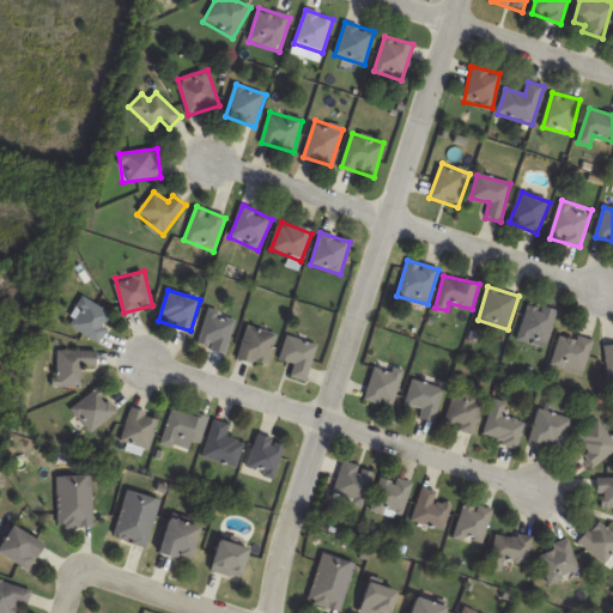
[(103,327),(111,314),(86,298),(70,323),(98,344),(108,329),(103,327)]
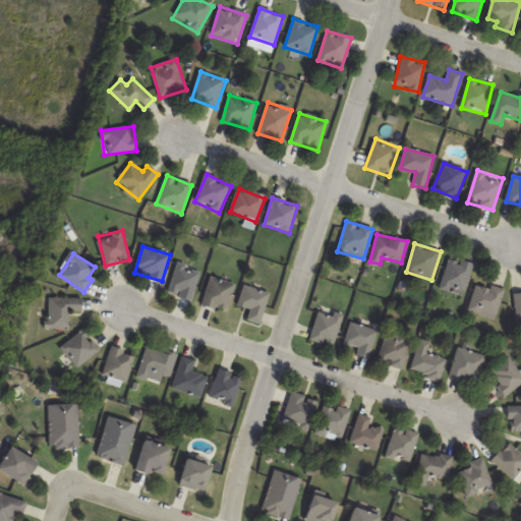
[(442,290),(466,295),(472,263),(448,258),(442,290)]
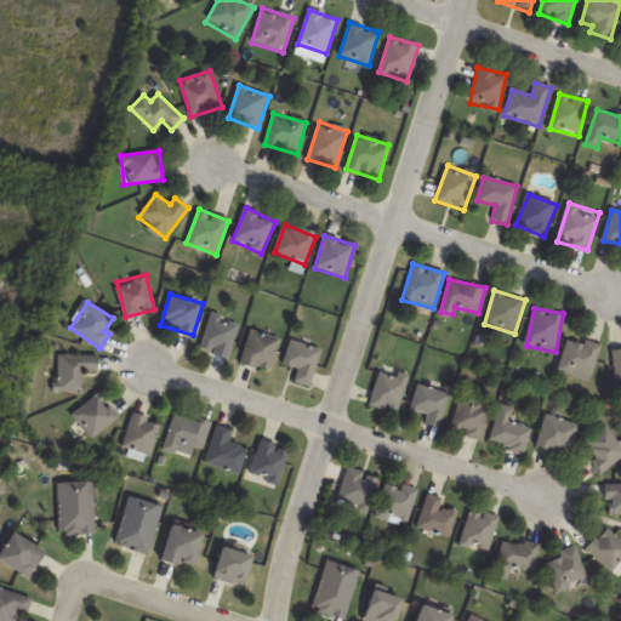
[(240,324),(212,313),(199,349),(227,359),(240,324)]
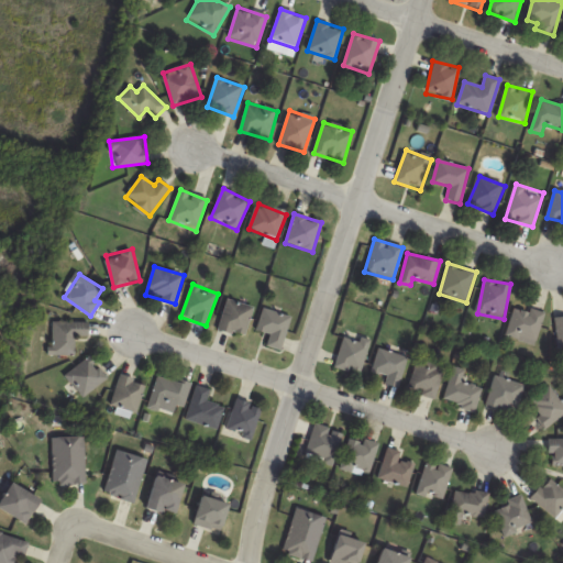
[(218,330),(244,338),(253,307),(227,299),(218,330)]
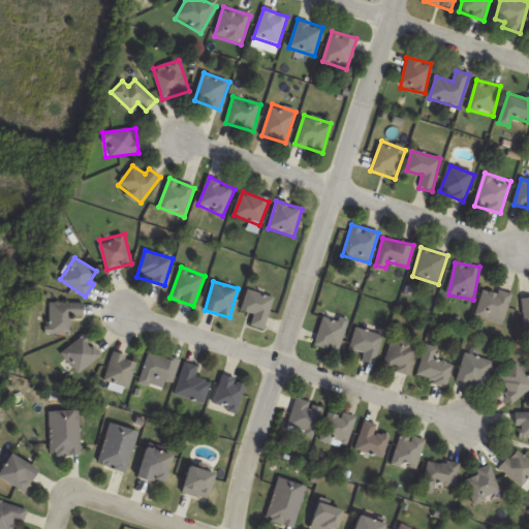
[(504,321),(511,296),(483,288),(476,314),(504,321)]
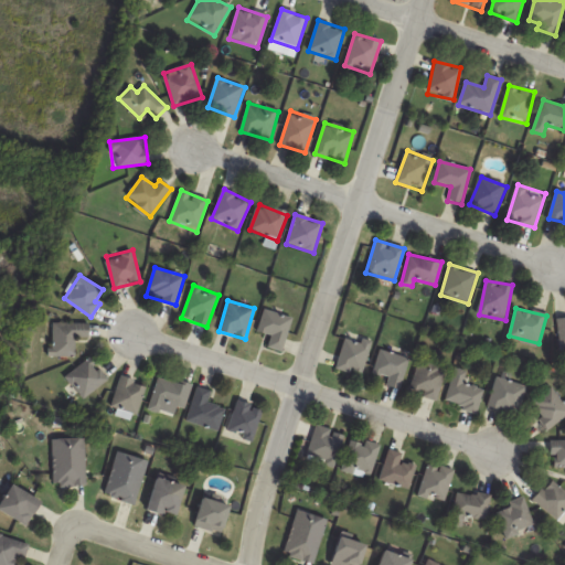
[(266,348),(280,352),(292,319),(265,309),(257,331),(270,336),(266,348)]
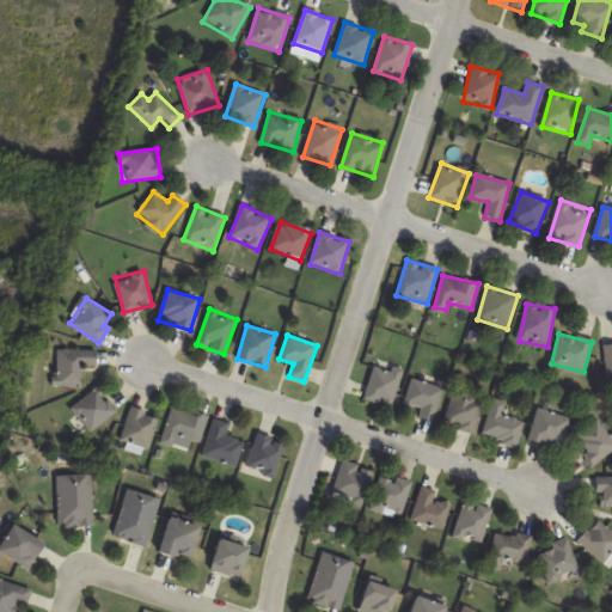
[(81,385),(81,365),(98,365),(98,350),(59,350),(59,385),(81,385)]
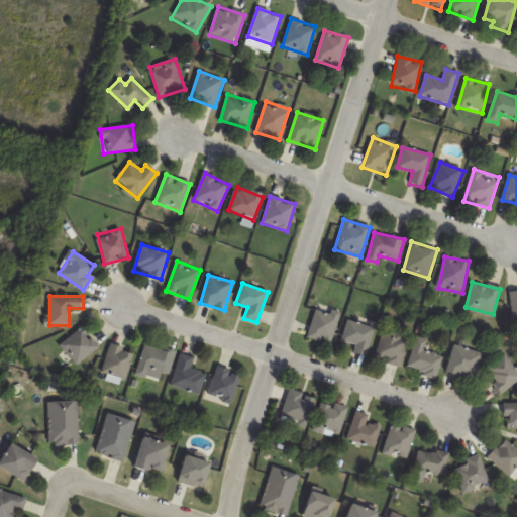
[(339,315),(316,308),(307,336),(331,343),(339,315)]
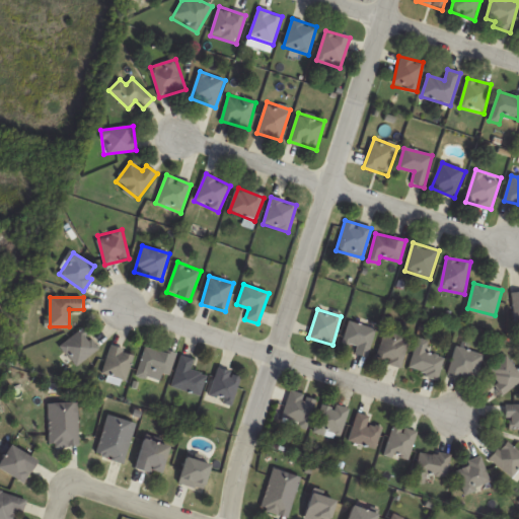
[(357,346),(355,355),(368,359),(375,328),(349,321),(344,343),(357,346)]
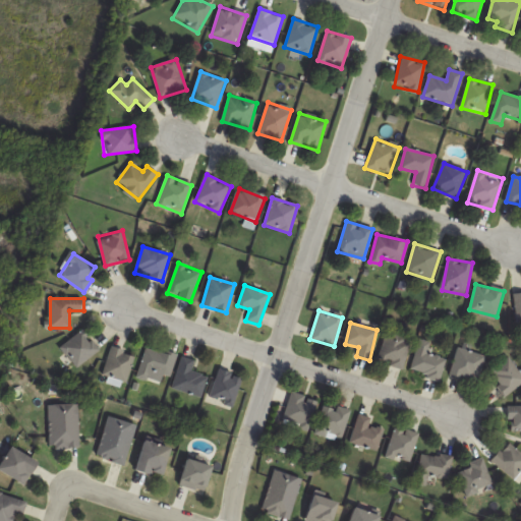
[(100,350),(83,330),(61,347),(77,367),(100,350)]
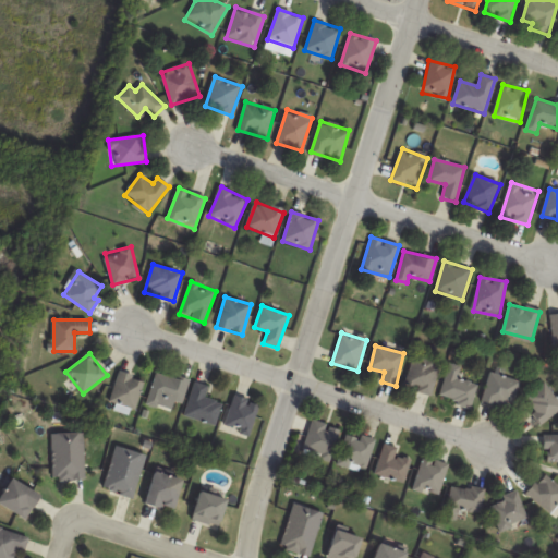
[(431,396),(441,364),(414,355),(403,387),(431,396)]
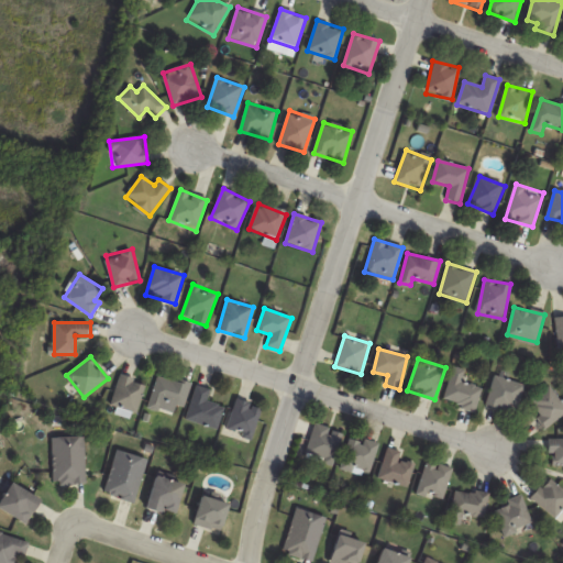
[(483,390),(463,382),(466,372),(456,367),(442,399),(473,414),(483,390)]
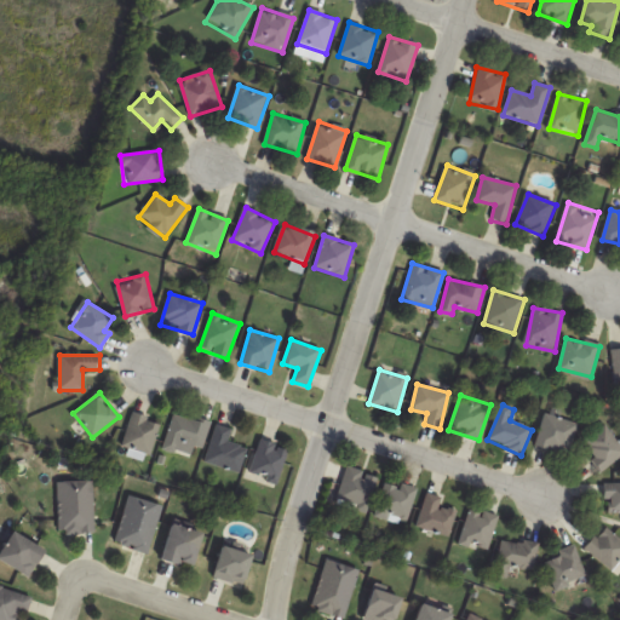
[(580,426),(549,412),(534,442),(564,457),(580,426)]
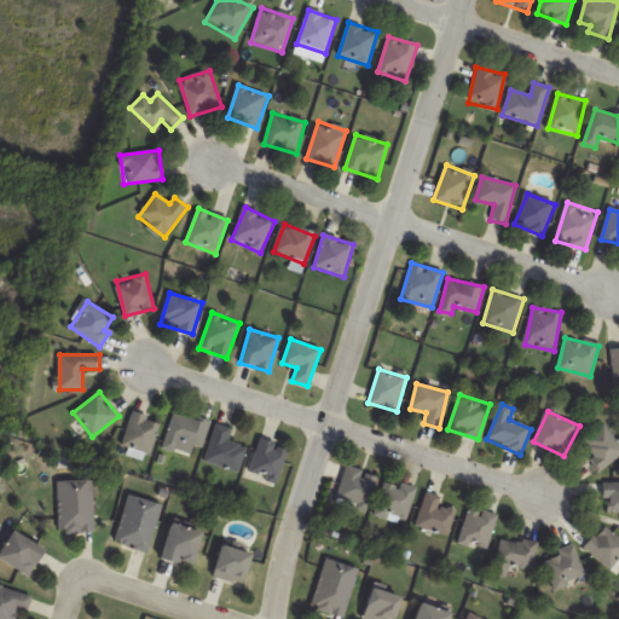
[(146,455),(163,426),(138,412),(121,441),(146,455)]
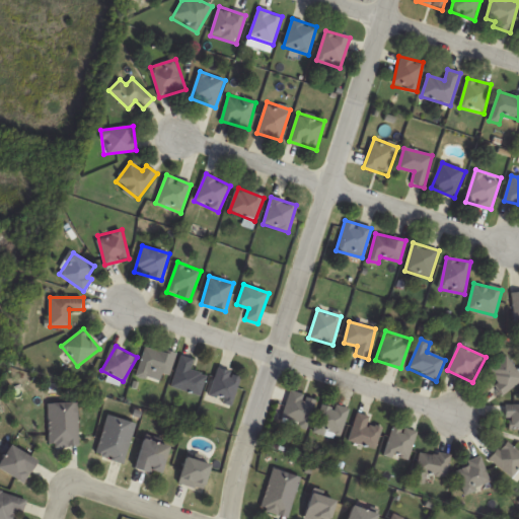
[(169,382),(174,352),(144,348),(139,378),(169,382)]
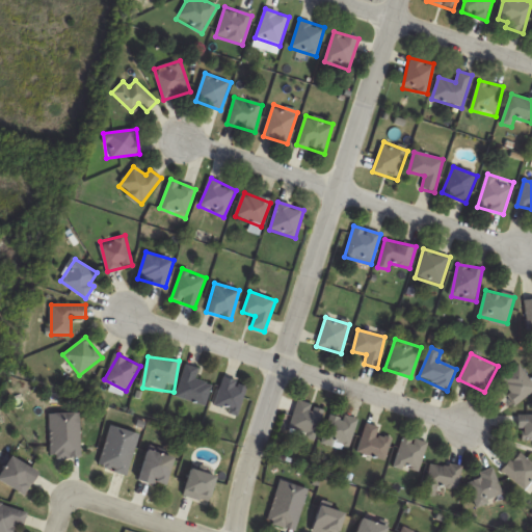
[(198,368),(187,364),(176,396),(205,406),(212,384),(195,379),(198,368)]
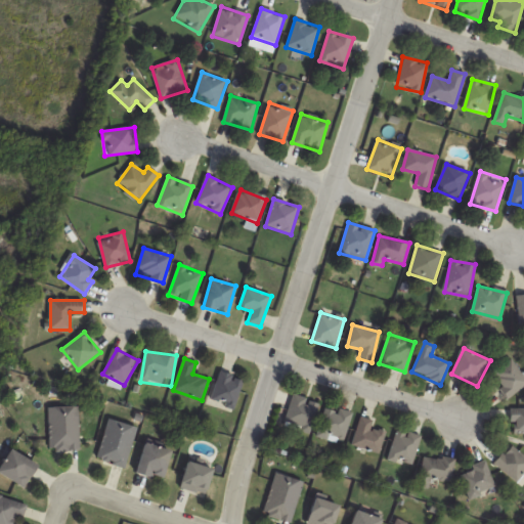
[(523,387),(523,374),(523,375),(511,359),(491,376),(510,398),(523,387)]
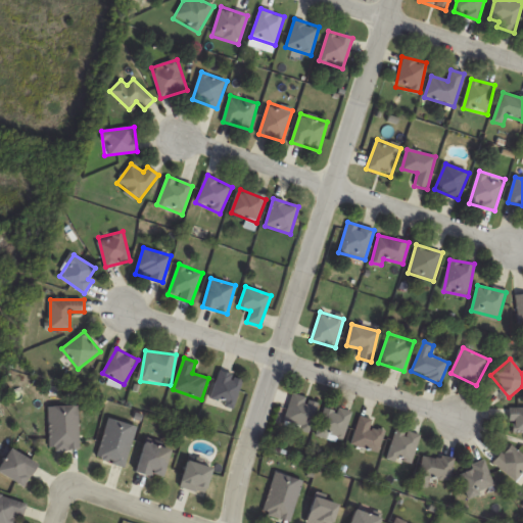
[(209,401),(233,410),(244,380),(221,372),(209,401)]
